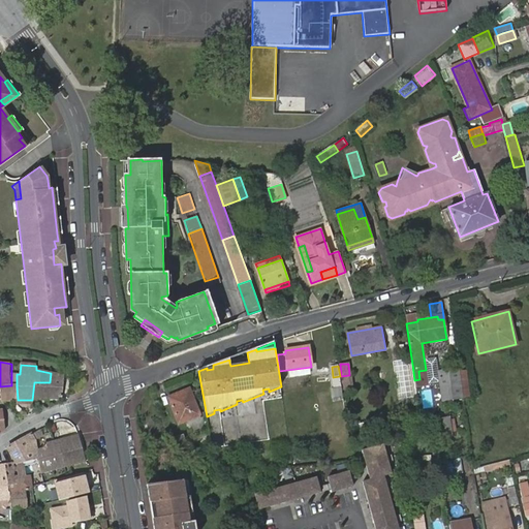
[(460,372),(460,369),(438,372),(442,402),(463,399),(460,372)]
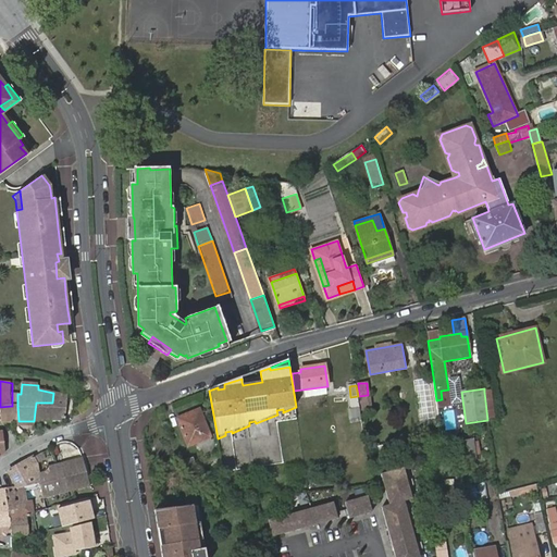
[(492,391),(484,392),(487,418),(495,417),(492,391)]
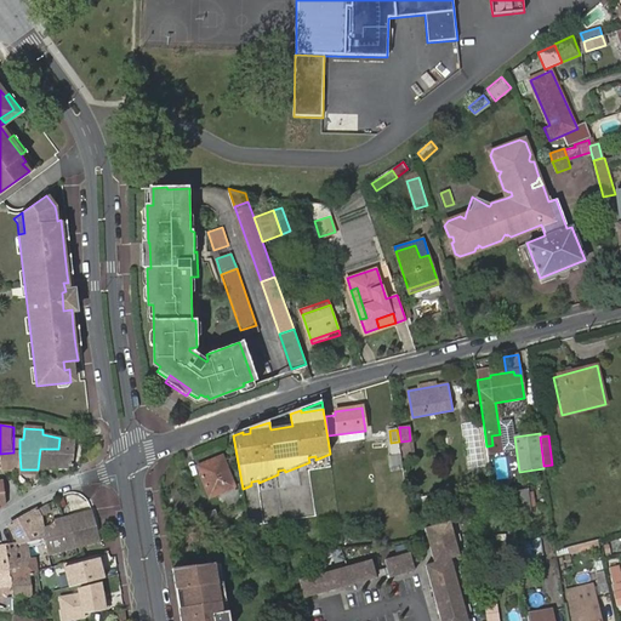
[(72,468),(73,442),(60,438),(58,449),(40,449),(38,469),(72,468)]
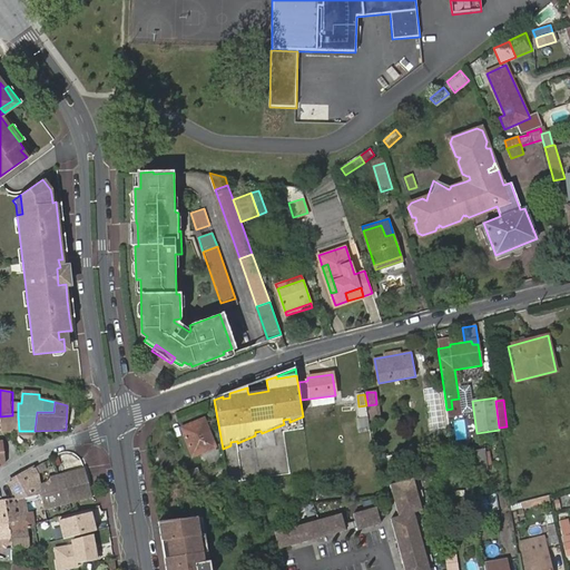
[(367,405),(366,405),(366,409),(369,419),(367,419),(369,420),(380,419),(377,403),(376,404),(367,405)]
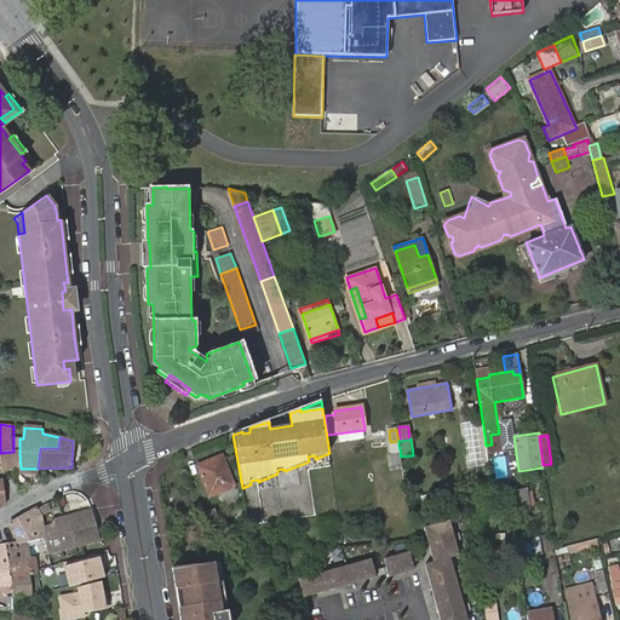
[(390,442),(392,455),(400,455),(401,455),(399,445),(399,441),(390,442)]
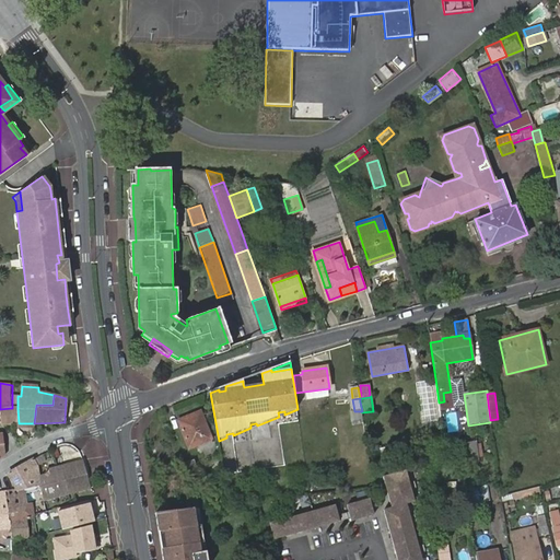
[(423,407),(423,420),(436,420),(436,407),(423,407)]
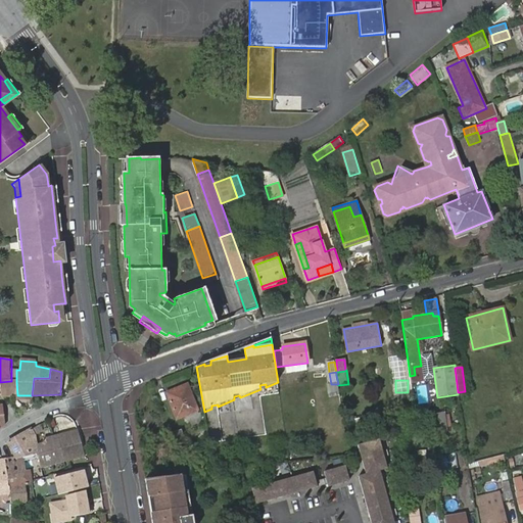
[(1,395),(17,395),(16,381),(11,381),(0,382),(1,395)]
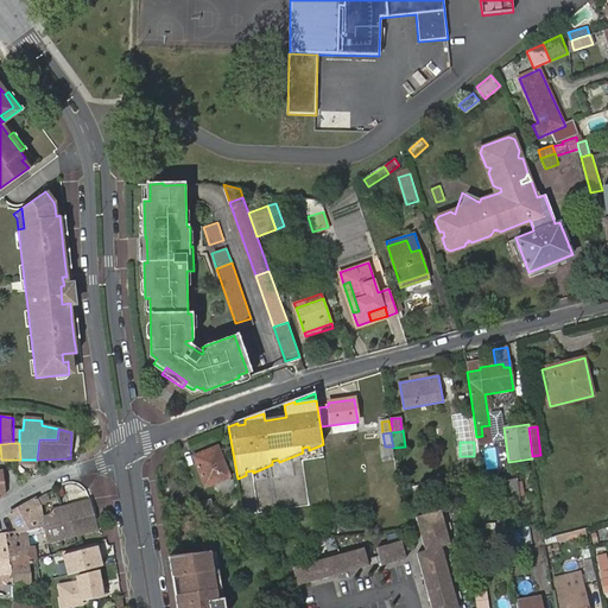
[(217,448),(204,453),(206,457),(220,451),(217,448)]
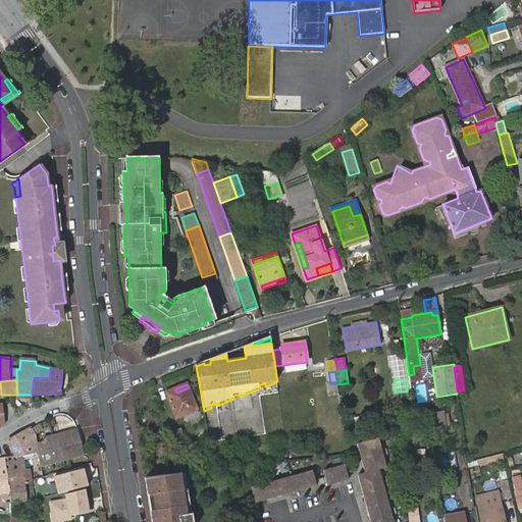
[(176,393),(175,388),(167,393),(177,417),(197,409),(189,387),(176,393)]
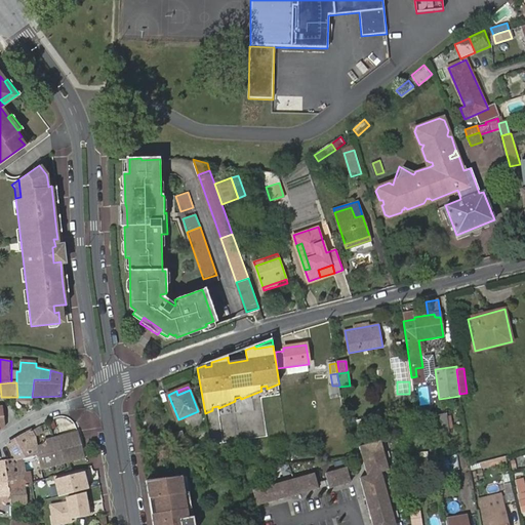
[(447,413),(433,415),(435,435),(450,433),(447,413)]
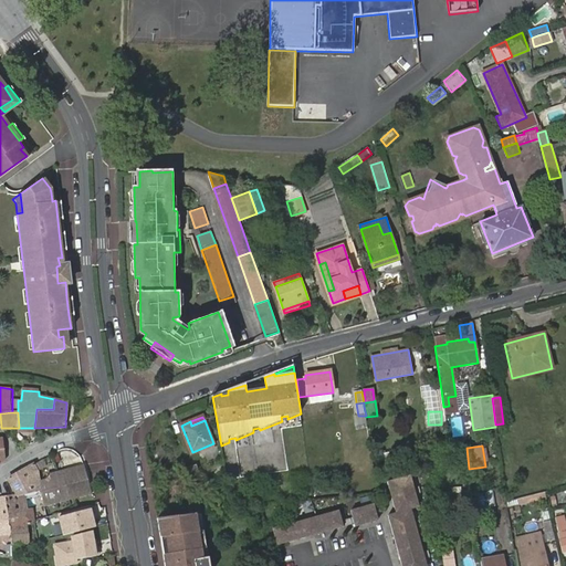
[(389,453),(391,467),(409,462),(407,451),(389,453)]
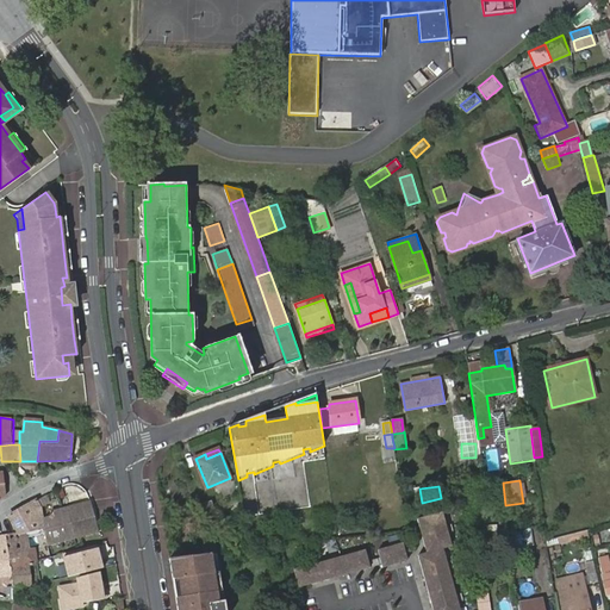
[(26,505),(7,516),(17,534),(18,535),(43,528),(42,520),(39,521),(37,518),(36,515),(32,517),(32,514),(39,510),(36,500),(26,505)]
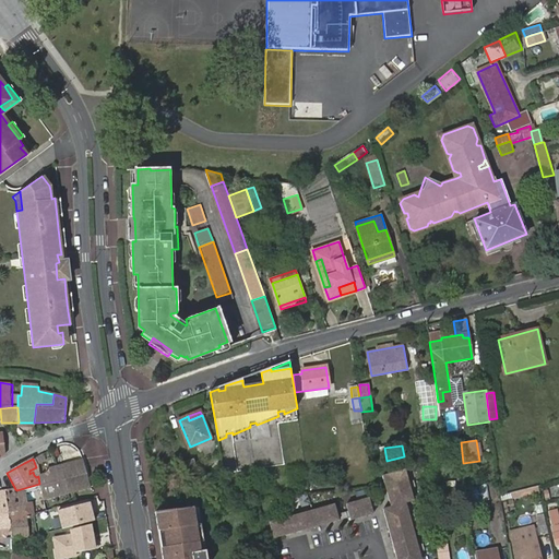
[(58,471),(69,495),(91,489),(83,460),(56,466),(58,471)]
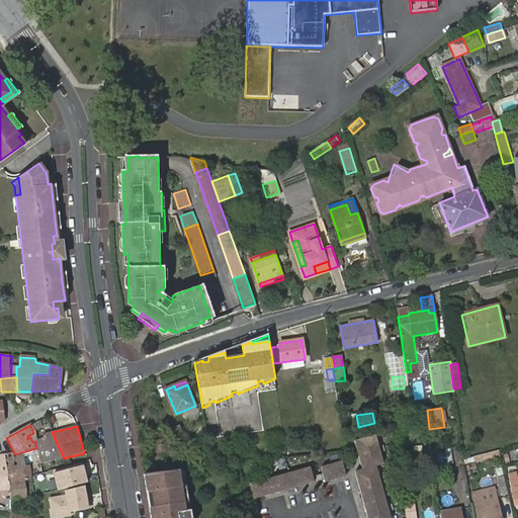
[(170,428),(174,445),(184,443),(181,426),(170,428)]
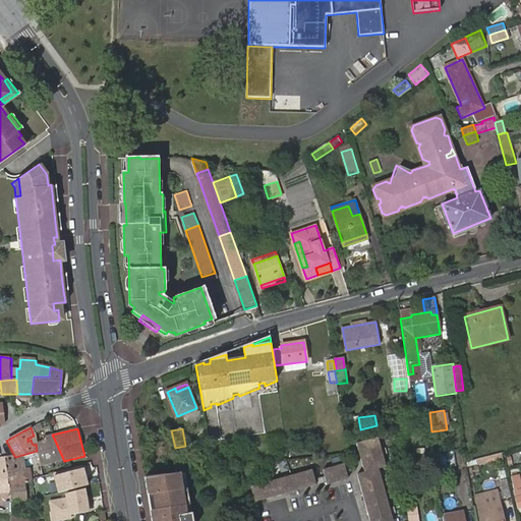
[(35,440),(34,436),(27,439),(27,442),(31,440),(32,443),(34,445),(36,444),(35,440)]
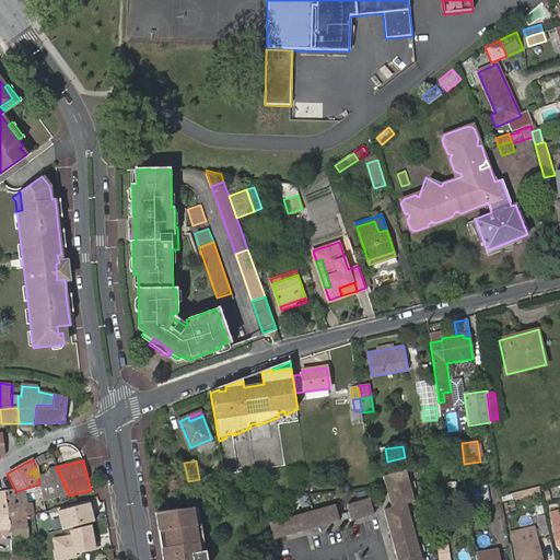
[(39,485),(16,491),(19,506),(33,505),(69,496),(58,471),(38,477),(39,485)]
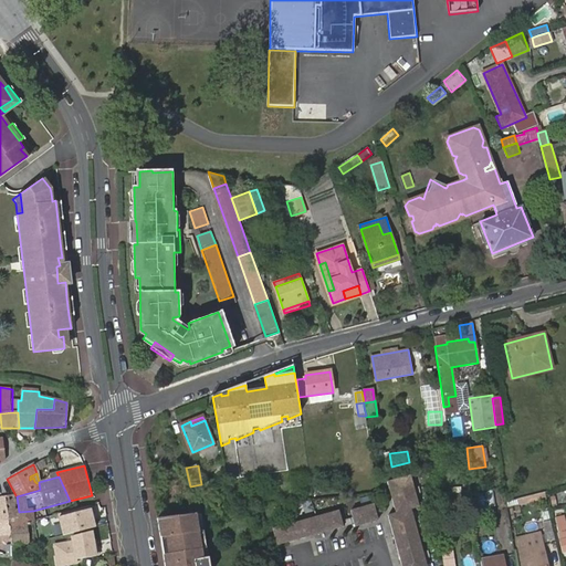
[(409,477),(386,483),(395,514),(409,510),(418,507),(409,477)]
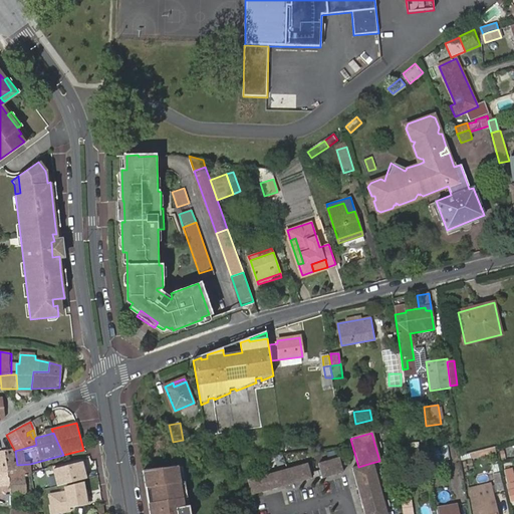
[(439,446),(442,461),(449,460),(447,445),(439,446)]
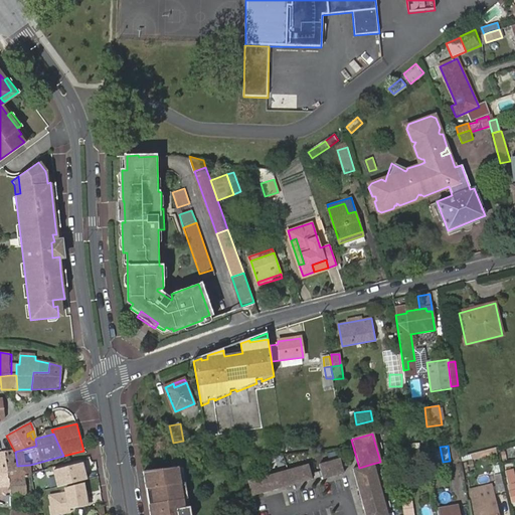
[(31,478),(31,475),(30,465),(17,466),(15,452),(14,451),(4,452),(7,480),(10,480),(10,487),(10,496),(26,494),(24,479),(31,478)]
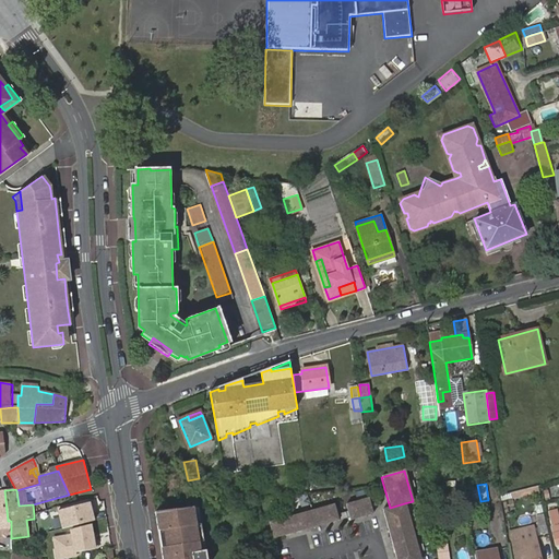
[(0,530),(11,528),(11,521),(8,521),(4,490),(0,491),(0,530)]
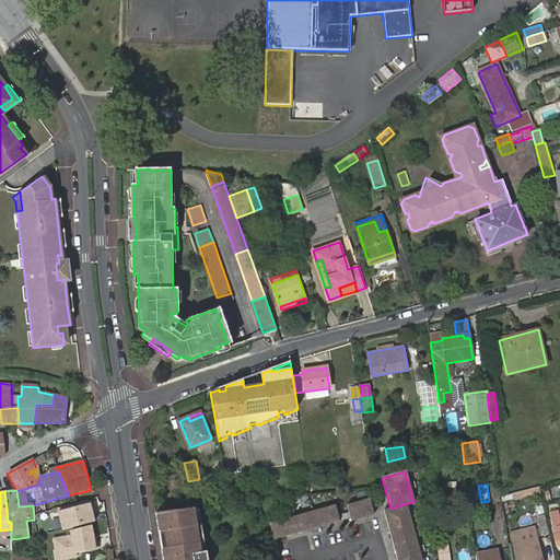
[(369,499),(346,505),(350,522),(373,515),(369,499)]
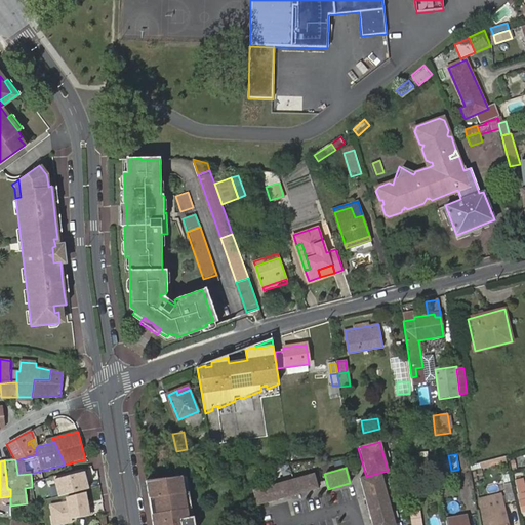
[(86,472),(59,480),(66,499),(92,490),(86,472)]
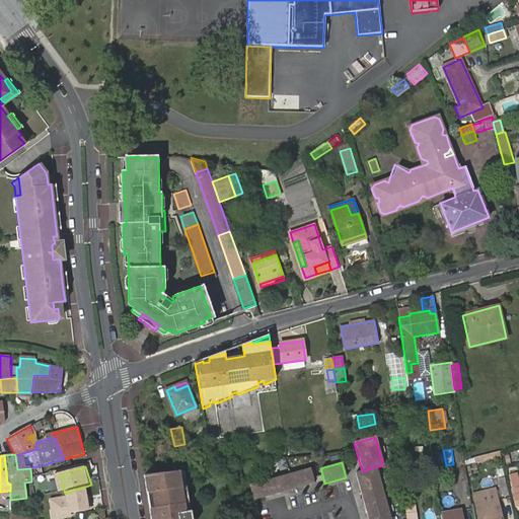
[(389,518),(375,467),(362,471),(354,473),(366,518),(389,518)]
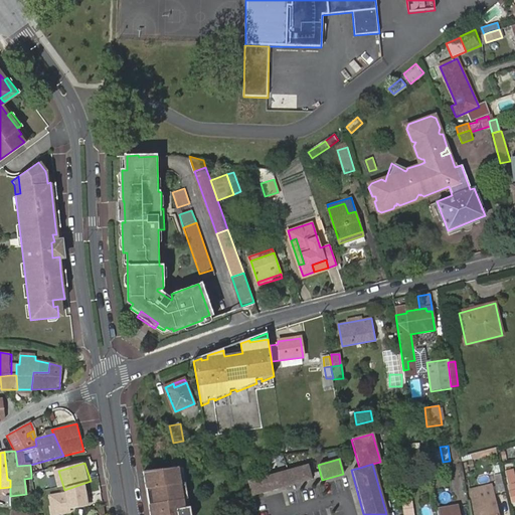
[(250,497),(311,480),(307,465),(247,482),(250,497)]
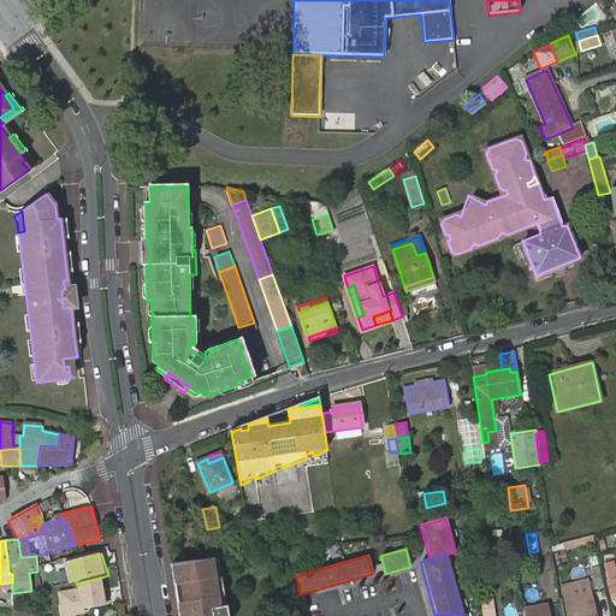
[(227,615),(219,558),(171,564),(179,615),(227,615)]
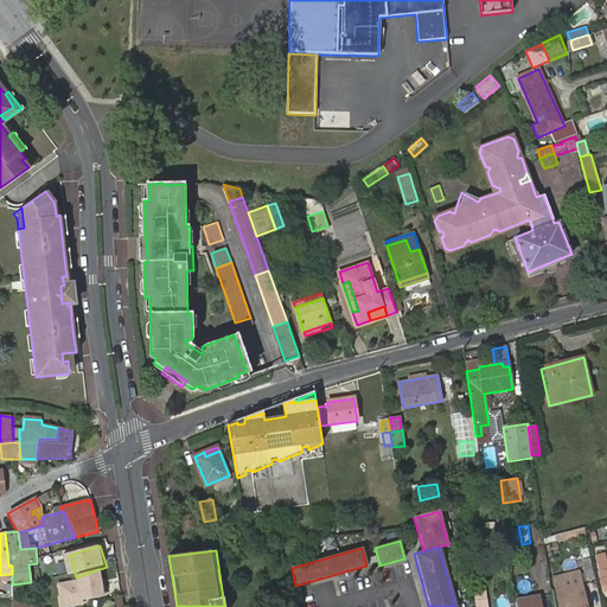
[(606,590),(606,562),(605,554),(595,556),(602,580),(601,581),(604,592),(606,590)]
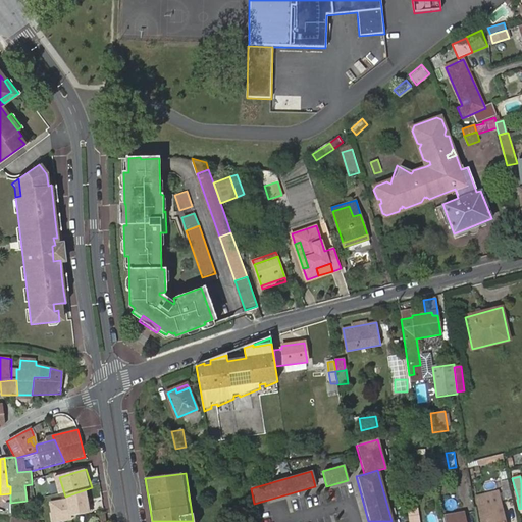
[(32,481),(33,489),(45,486),(44,479),(32,481)]
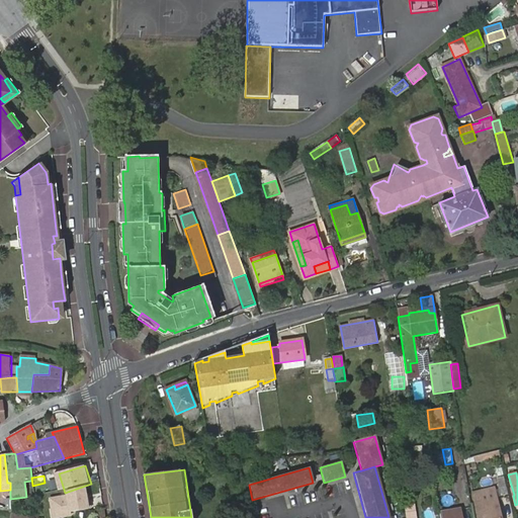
[(476,506),(479,517),(501,517),(495,489),(475,494),(477,505),(476,506)]
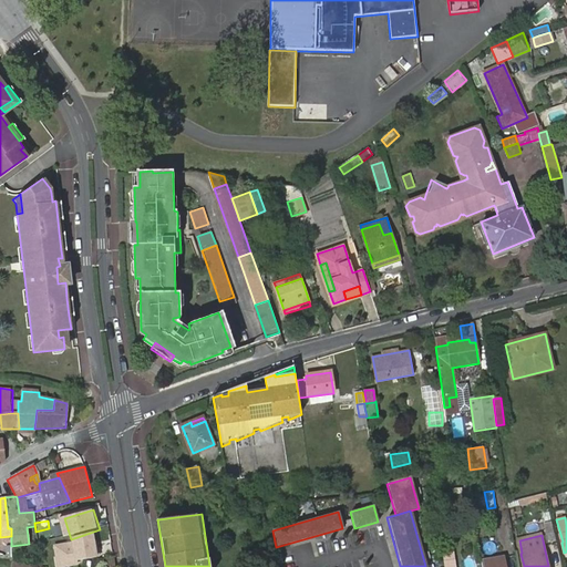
[(444,553),(445,566),(456,566),(454,552),(450,553),(450,552),(444,553)]
